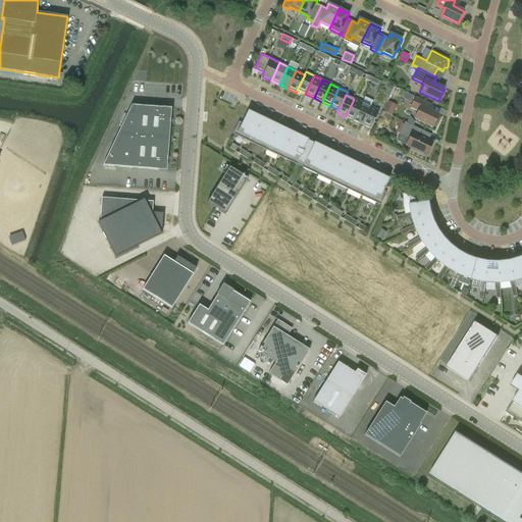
[(432,127),(438,114),(426,108),(428,103),(416,97),(411,108),(418,111),(415,119),(432,127)]
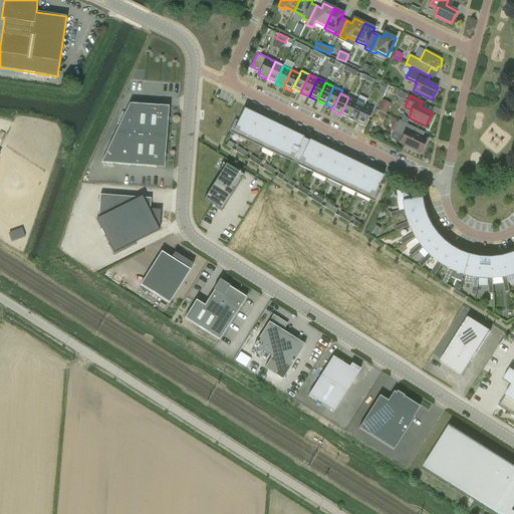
[(348,118),(356,100),(348,97),(340,114),(348,118)]
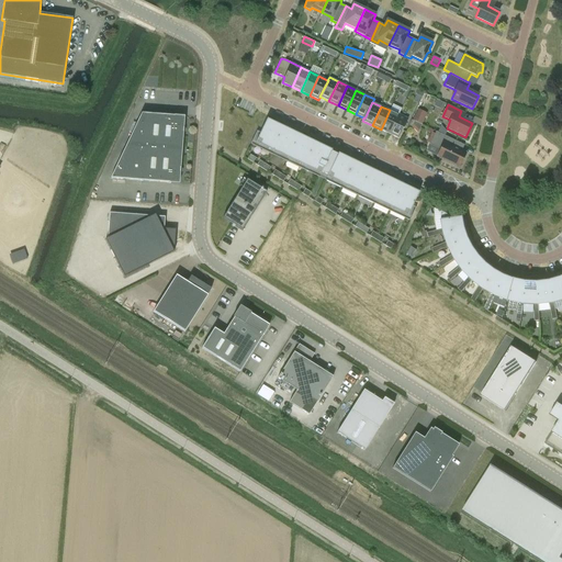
[(418,109),(413,120),(423,124),(427,114),(418,109)]
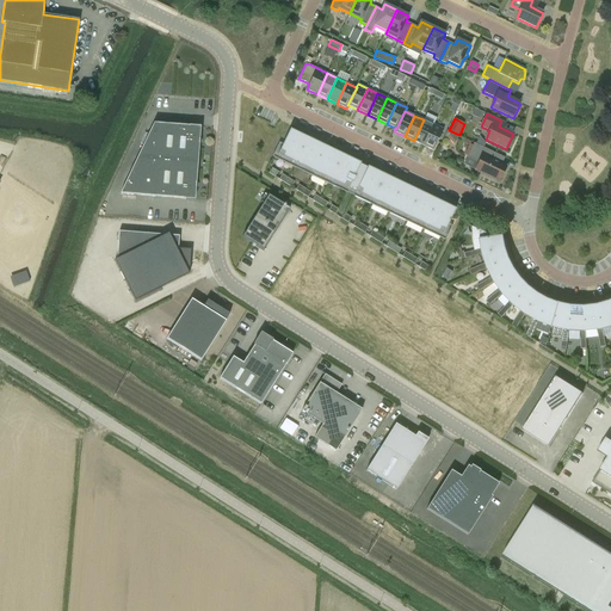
[(424,146),(433,124),(424,119),(414,141),(424,146)]
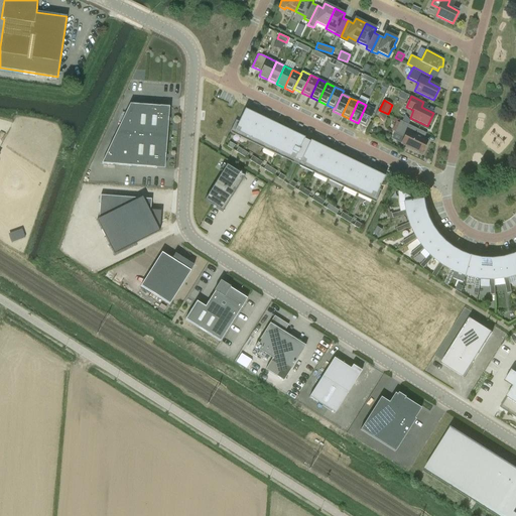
[(169,107),(130,104),(102,164),(164,169),(169,107)]
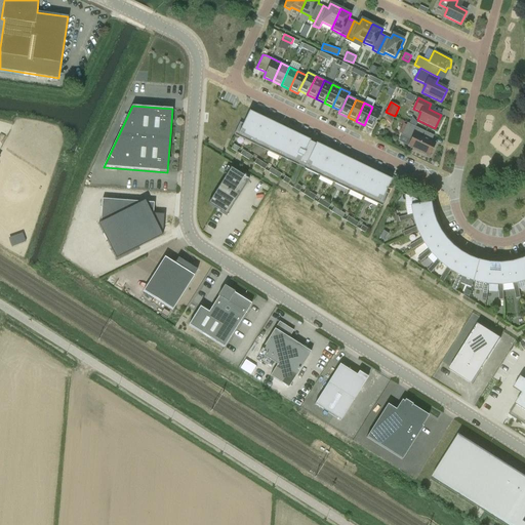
[(372,107),(364,125),(372,129),(381,111),(372,107)]
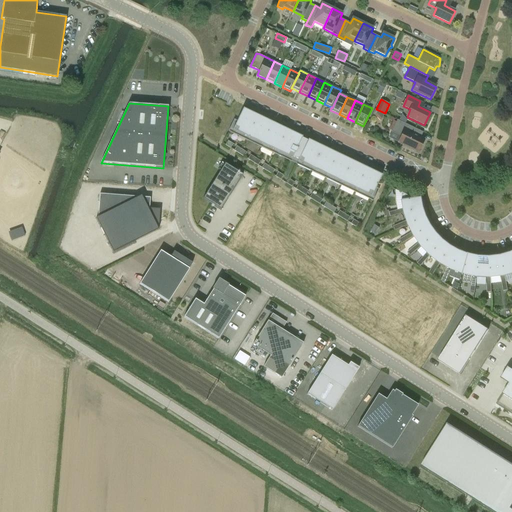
[(229,132),(247,140),(291,162),(293,157),(295,158),(299,160),(296,164),(373,201),(373,200),(374,201),(379,189),(376,188),(382,175),(308,140),(308,141),(302,138),(303,137),(243,108),(237,121),(234,119),(229,131),(229,132)]
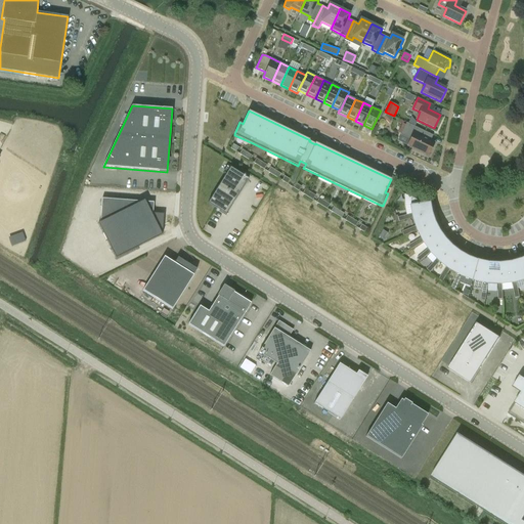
[(386,116),(381,120),(386,126),(391,122),(386,116)]
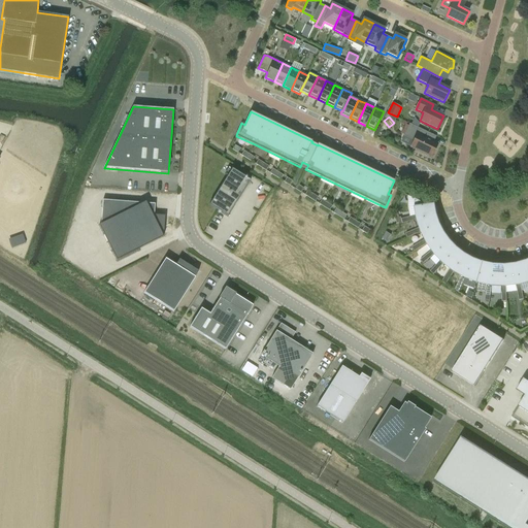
[(431,157),(437,144),(427,139),(429,133),(409,124),(404,136),(414,140),(410,147),(431,157)]
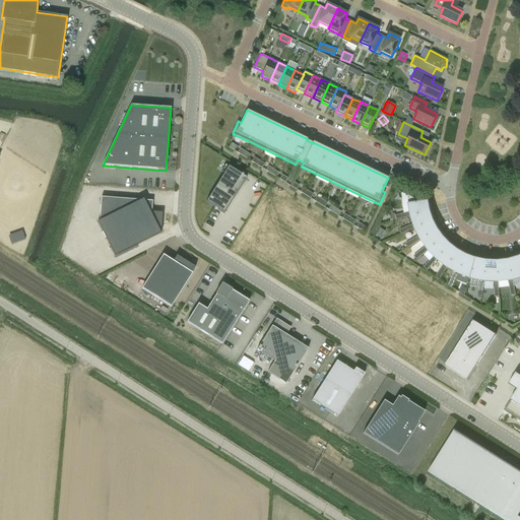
[(229,167),(206,202),(223,213),(246,178),(229,167)]
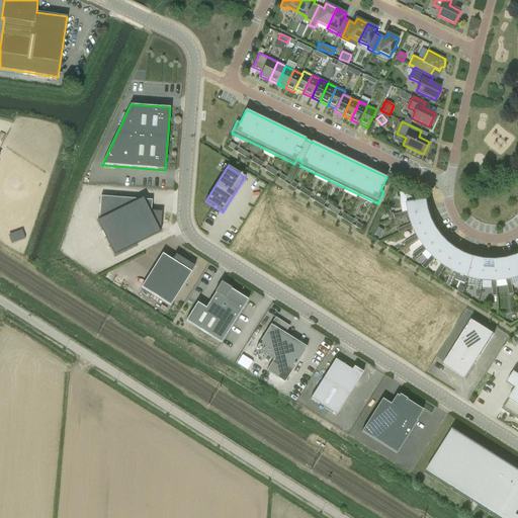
[(393,220),(410,216),(429,209),(428,200),(416,201),(416,199),(407,194),(407,195),(408,202),(407,202),(407,203),(408,203),(409,210),(395,214),(395,216),(392,217),(393,220)]
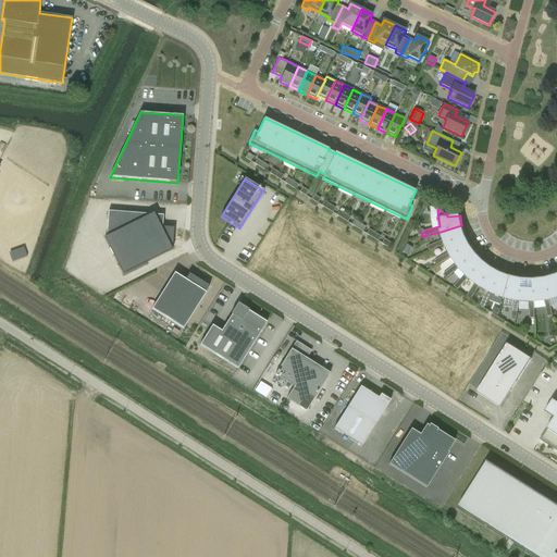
[(106,237),(103,238),(122,275),(172,250),(171,247),(172,247),(174,229),(162,227),(163,215),(108,212),(106,237)]
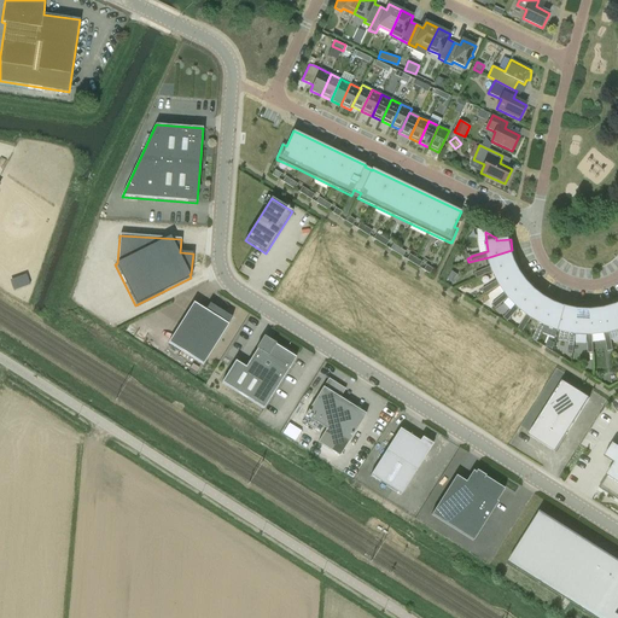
[(478,278),(494,272),(516,262),(512,250),(489,257),(491,267),(476,273),(478,278)]
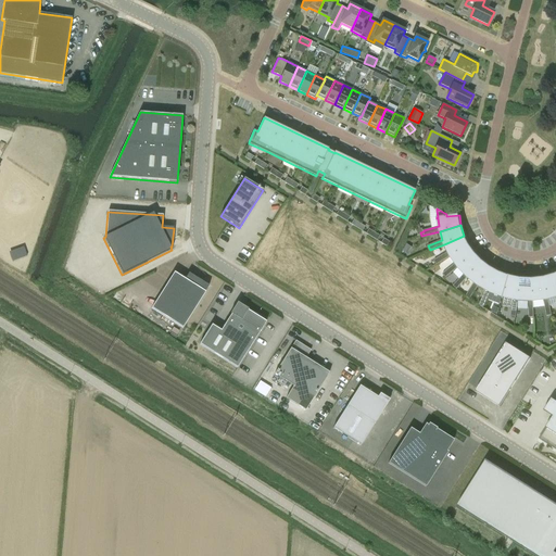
[(437,264),(450,256),(469,244),(464,236),(444,244),(447,252),(434,261),(437,264)]
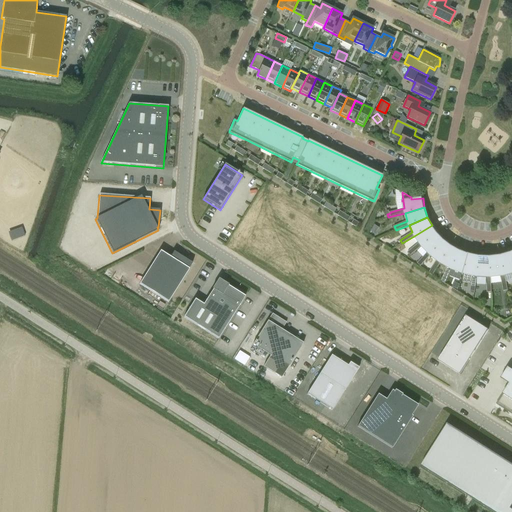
[(411,255),(422,246),(437,233),(432,225),(414,236),(419,243),(408,252),(411,255)]
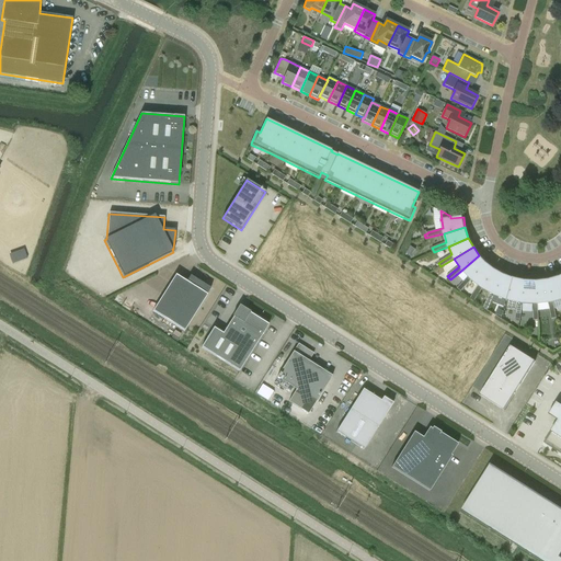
[(461,292),(471,279),(487,263),(479,255),(462,270),(468,276),(458,288),(461,292)]
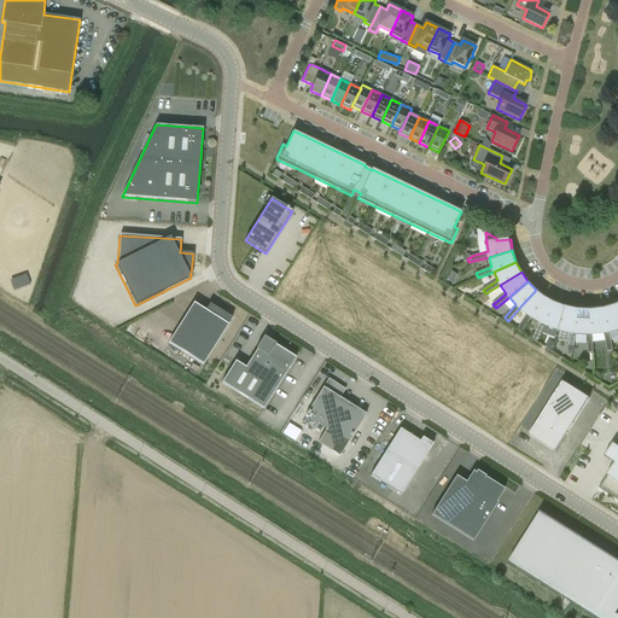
[(523,332),(531,318),(544,297),(536,290),(519,308),(528,315),(518,330),(523,332)]
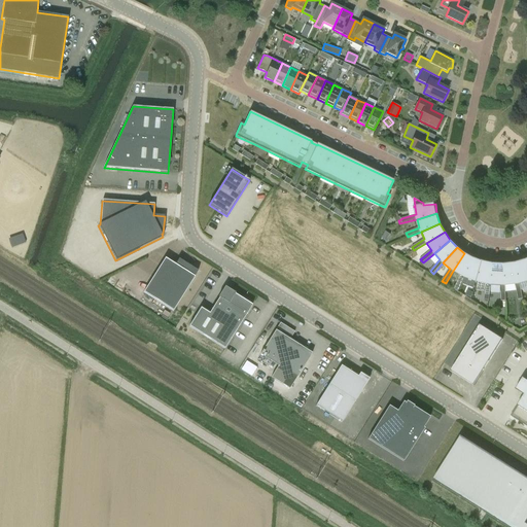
[(458,290),(464,277),(473,258),(464,253),(453,271),(461,275),(454,288),(458,290)]
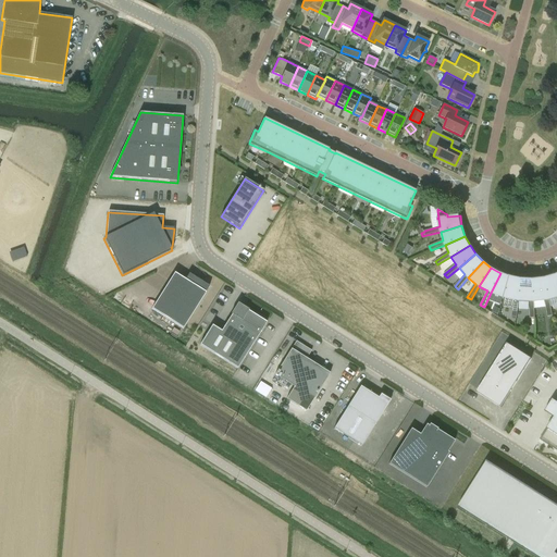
[(152,309),(184,329),(207,293),(206,293),(210,286),(189,274),(185,280),(175,273),(152,309)]
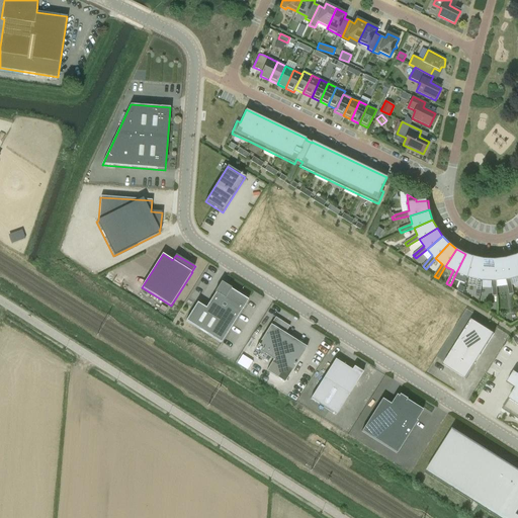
[(456,272),(453,279),(462,282),(465,283),(467,277),(468,277),(475,257),(465,254),(456,272)]
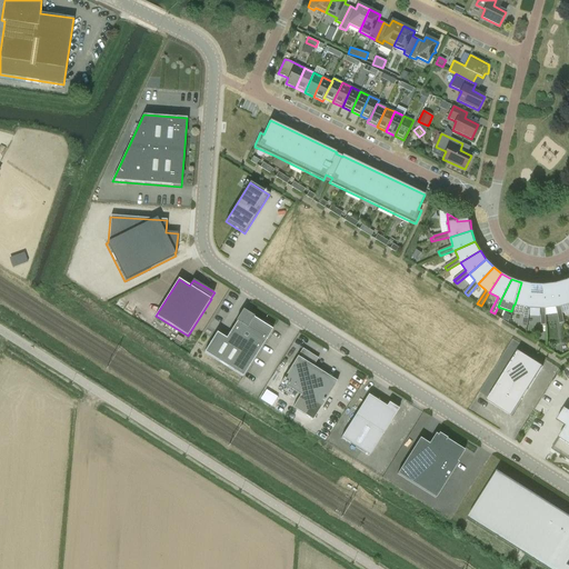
[(568,281),(557,285),(561,307),(568,305),(568,281)]
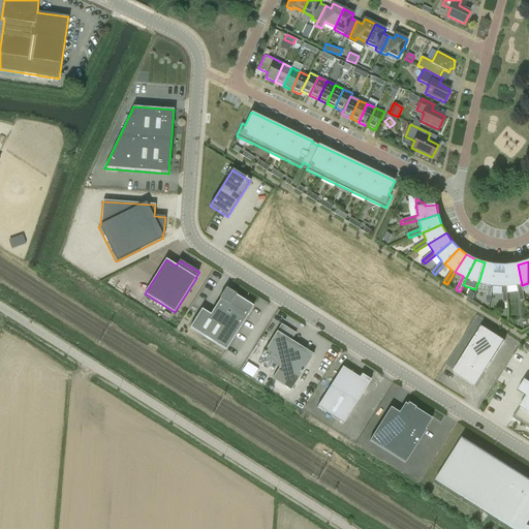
[(489,285),(487,301),(491,301),(493,286),(496,266),(485,262),(478,283),(489,285)]
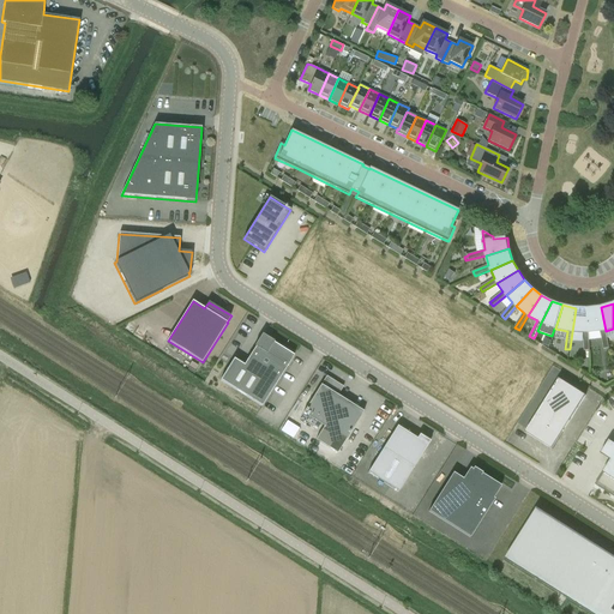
[(589,333),(601,332),(605,349),(609,348),(606,331),(601,307),(588,308),(589,333)]
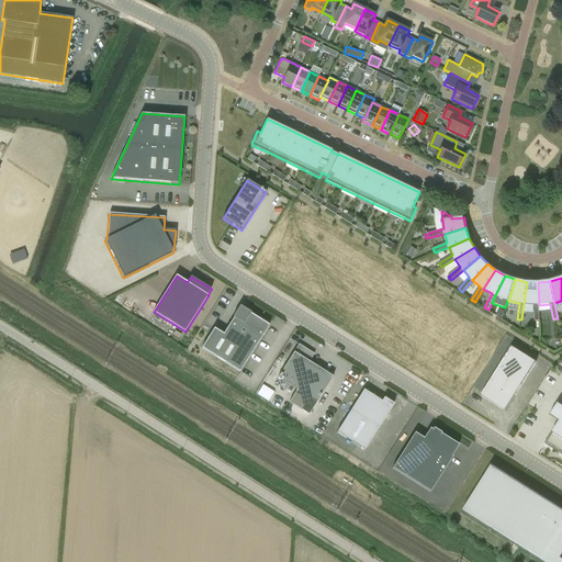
[(524,304),(535,305),(535,321),(540,321),(539,305),(538,282),(527,282),(524,304)]
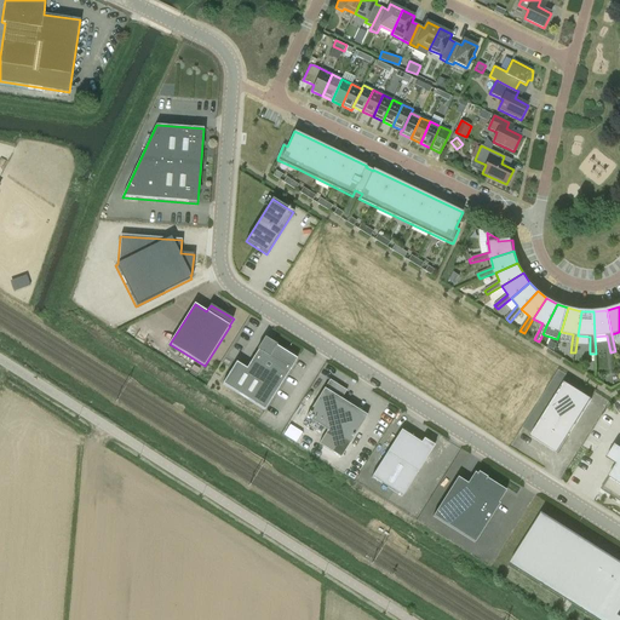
[(277,345),(265,338),(258,350),(247,369),(236,362),(223,384),(265,411),(297,360),(276,346),(277,345)]
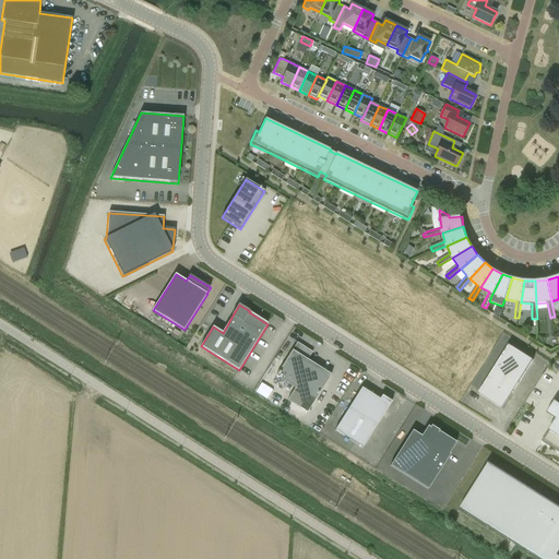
[(312,352),(298,343),(275,380),(295,391),(288,402),(308,414),(332,375),(308,360),(312,352)]
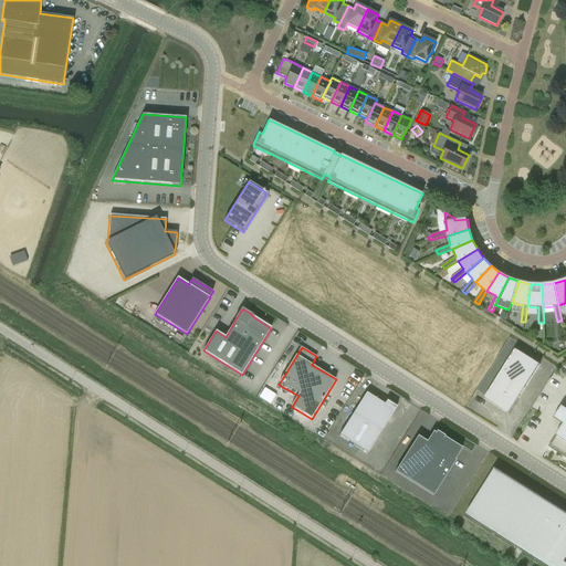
[(540,365),(515,349),(484,399),(509,415),(540,365)]
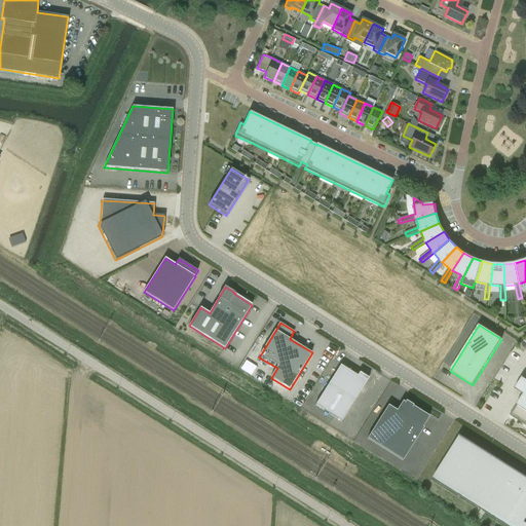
[(246,361),(240,369),(251,376),(257,367),(246,361)]
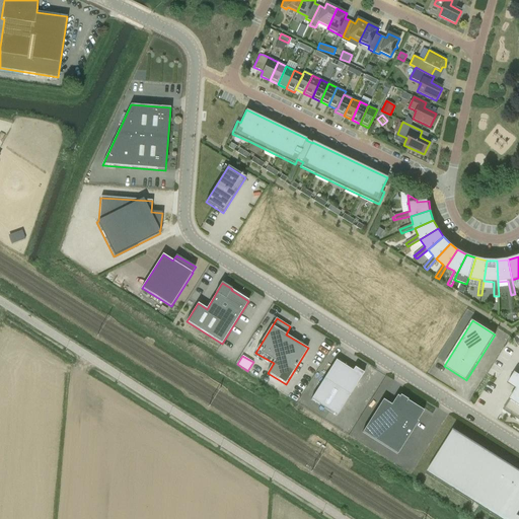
[(310,399),(337,416),(364,373),(355,368),(353,371),(336,361),(310,399)]
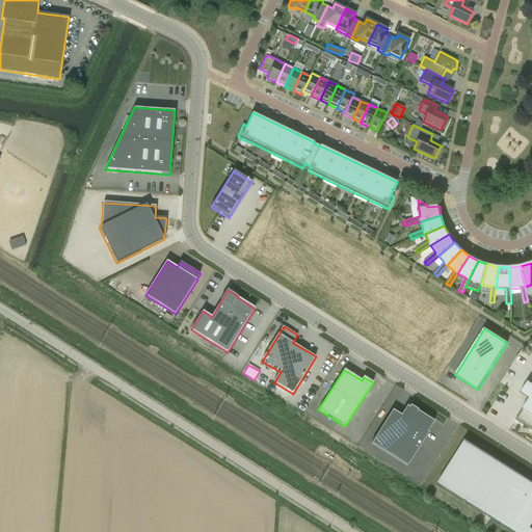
[(531,382),(528,381),(522,392),(530,397),(517,417),(531,425),(531,382)]
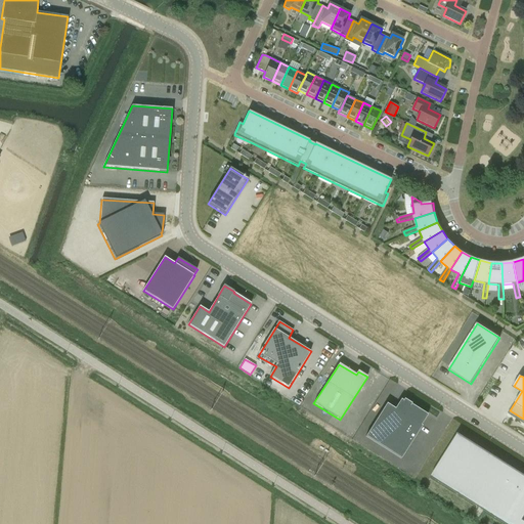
[(410,404),(409,405),(400,399),(395,408),(387,403),(365,436),(401,459),(422,426),(421,425),(428,415),(410,404)]
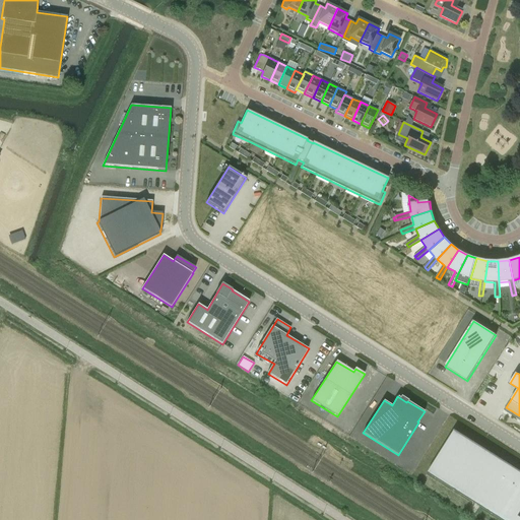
[(519,519),(519,517),(519,516),(519,514),(519,471),(454,431),(428,473),(502,519),(519,519)]
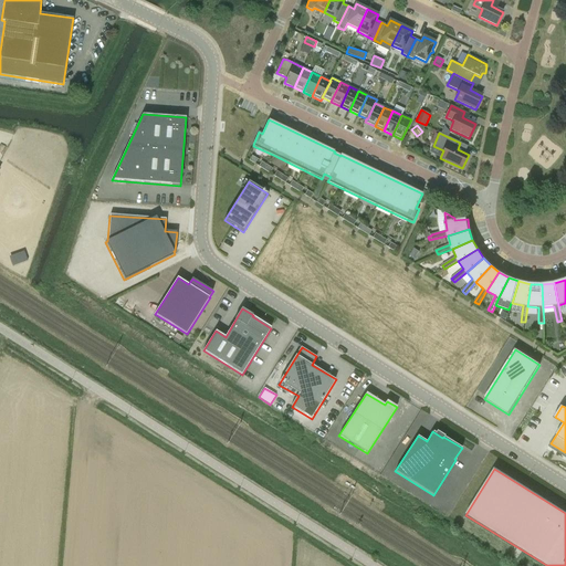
All buildings are outlined.
